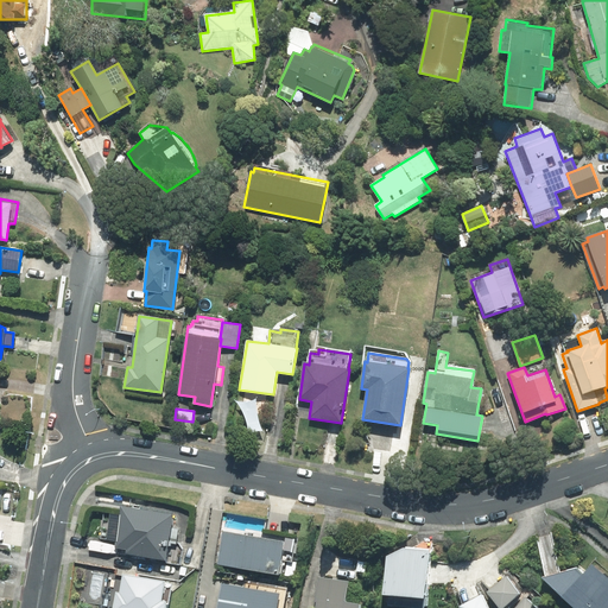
[(175,559),(178,542),(185,543),(189,520),(181,519),(182,511),(128,504),(121,551),(175,559)]
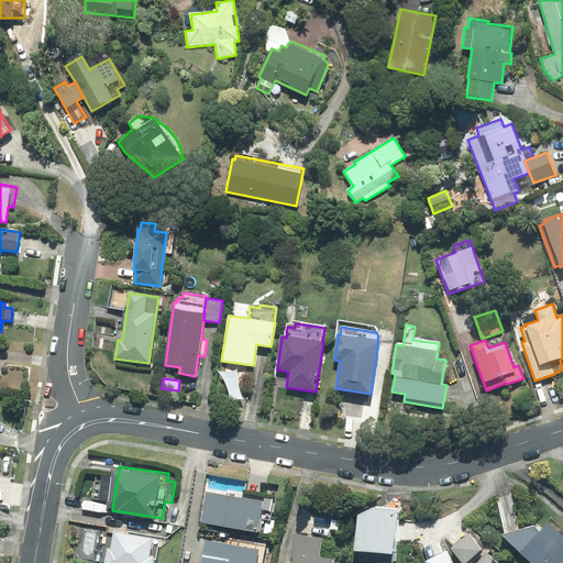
[(273,497),(211,492),(208,523),(269,529),(273,497)]
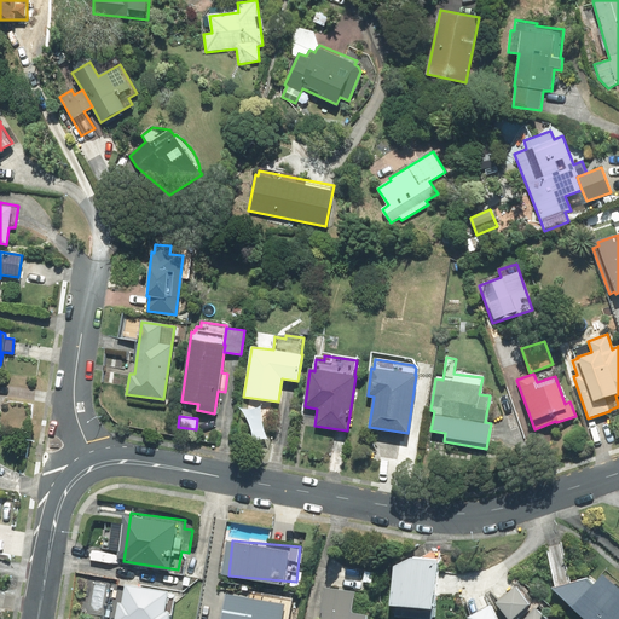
[(405,545),(401,601),(450,603),(452,548),(405,545)]
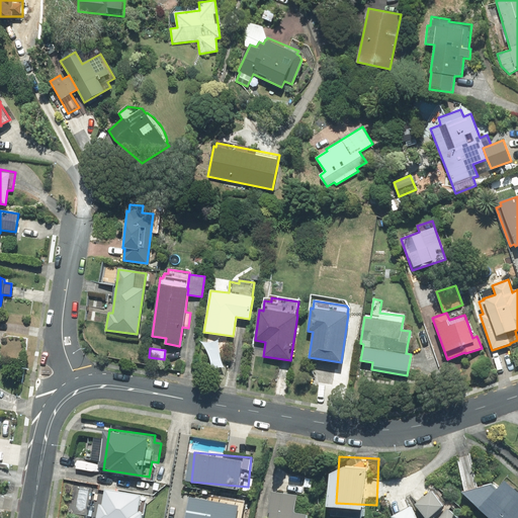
[(496,483),(458,495),(482,517),(517,517),(517,495),(504,482),(500,487),(496,483)]
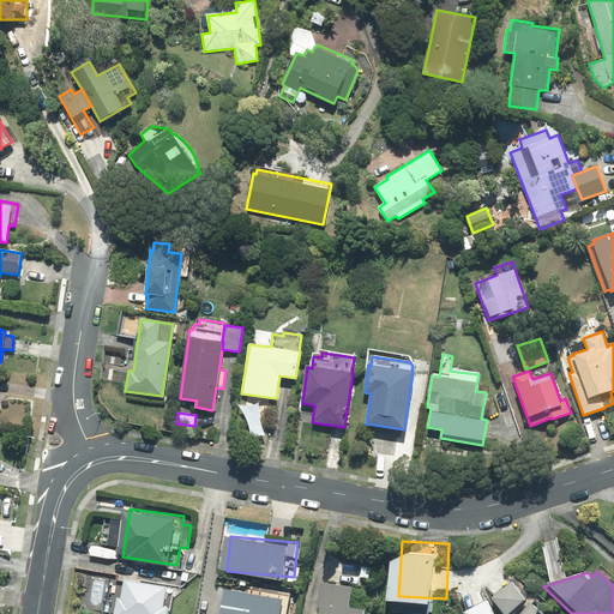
[(516,576),(497,594),(513,612),(533,595),(516,576)]
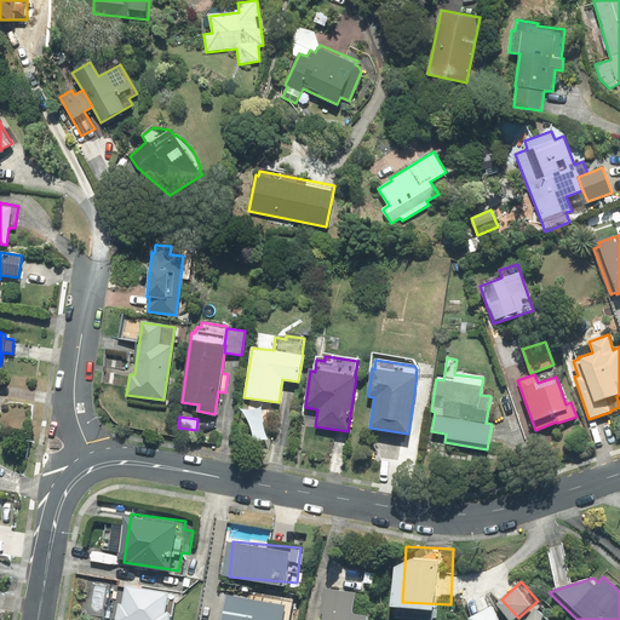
[(110,619),(177,619),(182,587),(130,583),(128,600),(119,600),(118,604),(113,604),(110,619)]
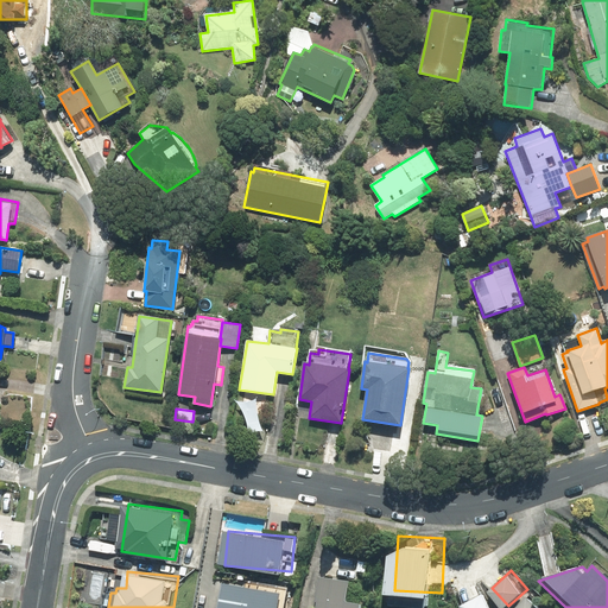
[(355,576),(323,575),(320,607),(367,607),(368,600),(354,599),(355,576)]
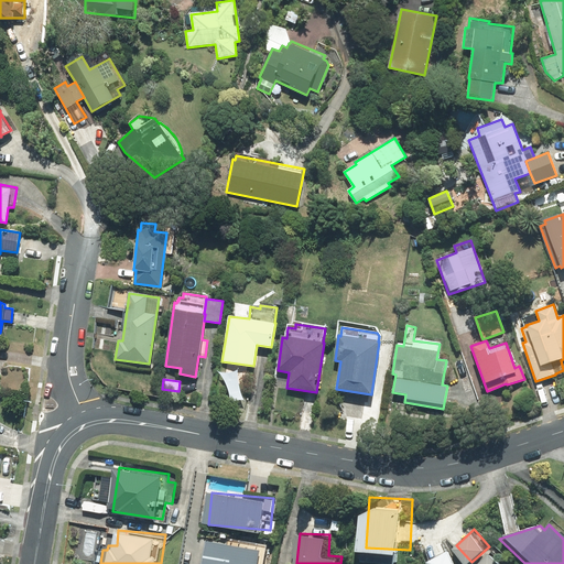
[(267,563),(269,544),(209,539),(206,563),(267,563)]
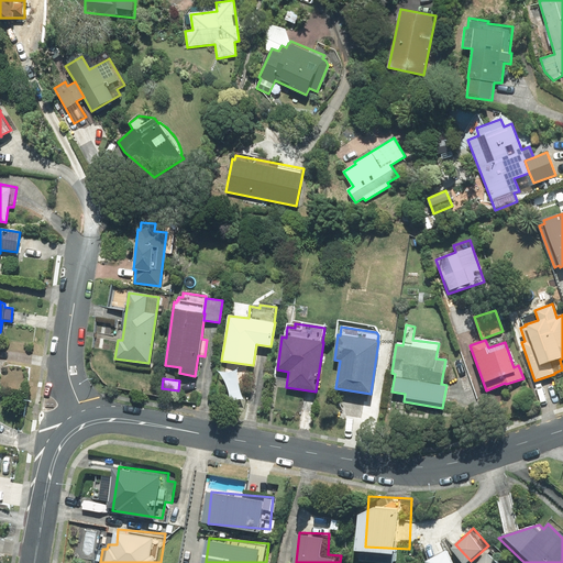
[(462,562),(453,547),(432,559),(434,562),(462,562)]
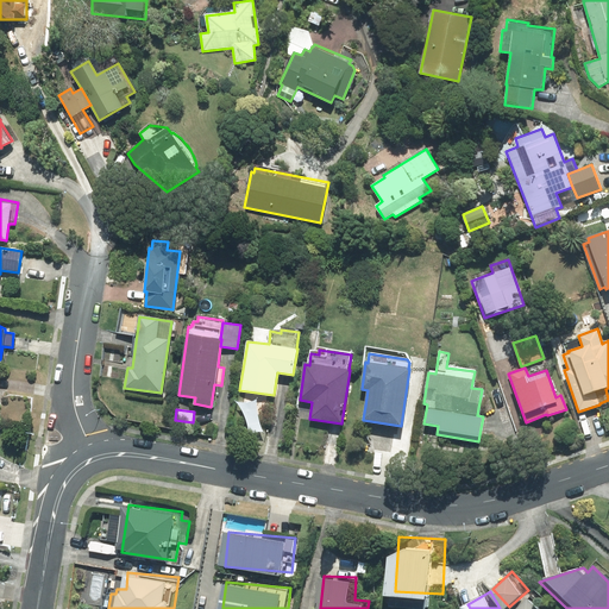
[(547,608),(533,596),(520,608),(547,608)]
